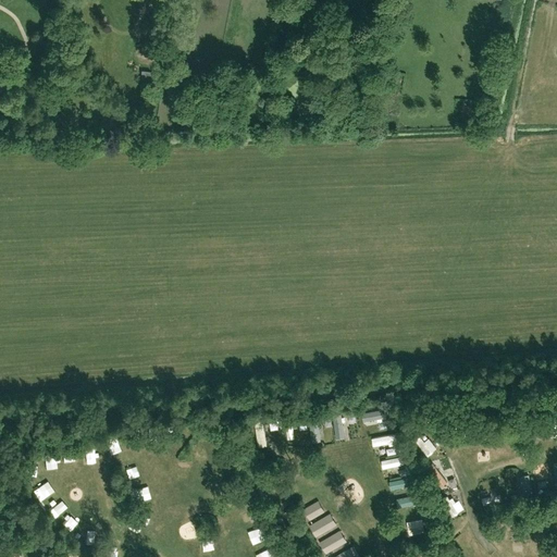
[(423,400),(416,403),(422,426),(431,424),(423,400)]
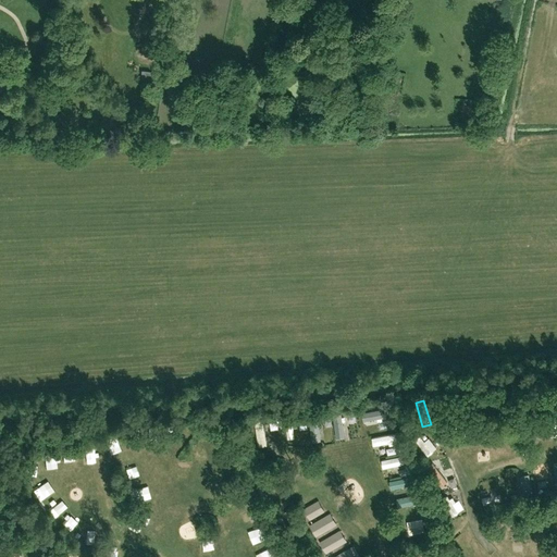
[(383,411),(362,415),(363,423),(385,419),(383,411)]
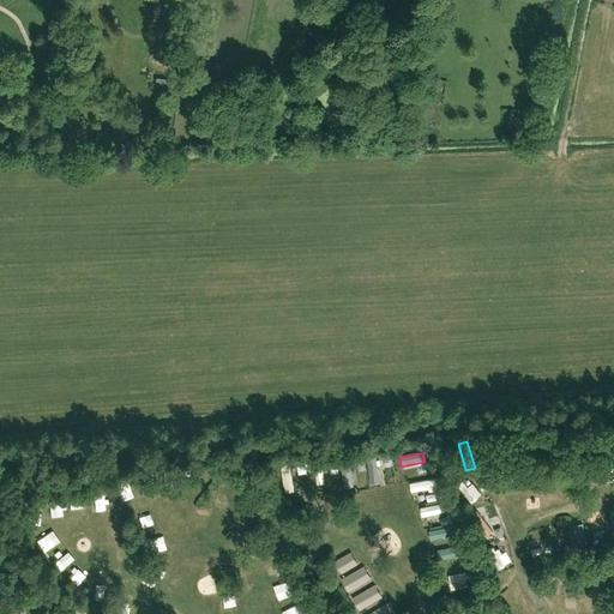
[(593,456),(584,457),(585,486),(594,486),(593,456)]
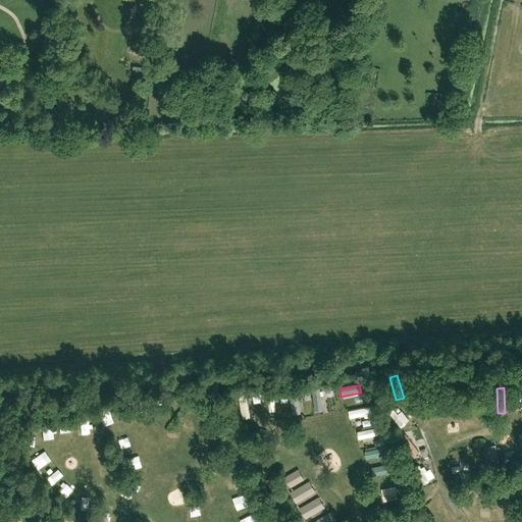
[(480,388),(473,388),(475,414),(481,413),(480,388)]
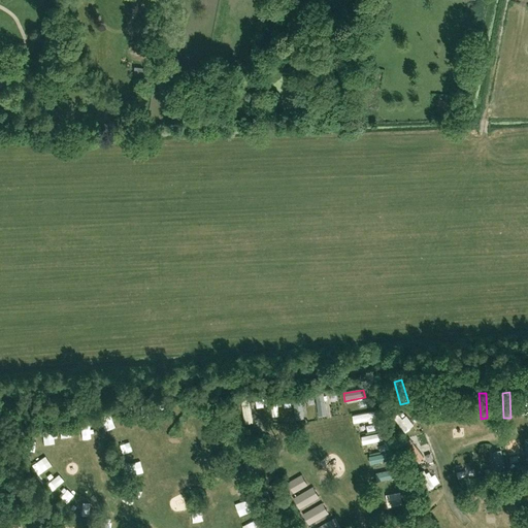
[(447,395),(439,395),(441,421),(449,420),(447,395)]
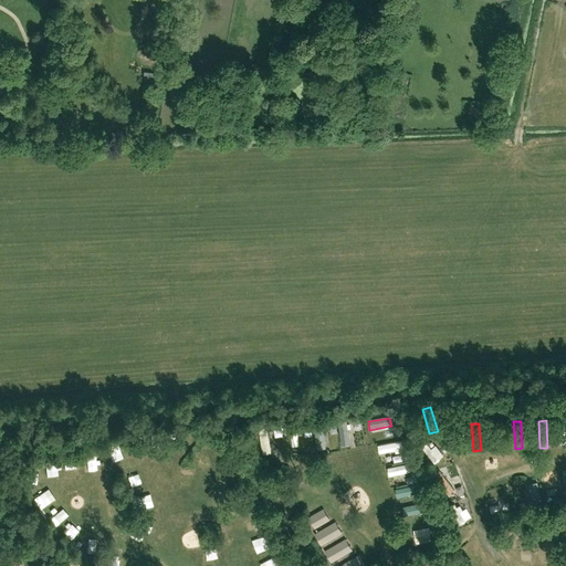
[(501,425),(494,426),(495,452),(503,452),(501,425)]
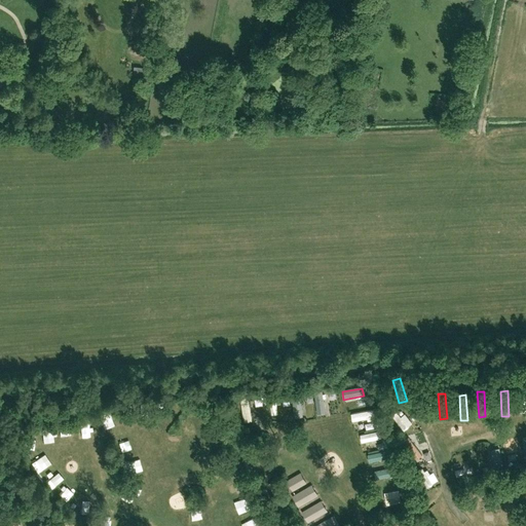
[(323,397),(315,398),(317,416),(325,415),(323,397)]
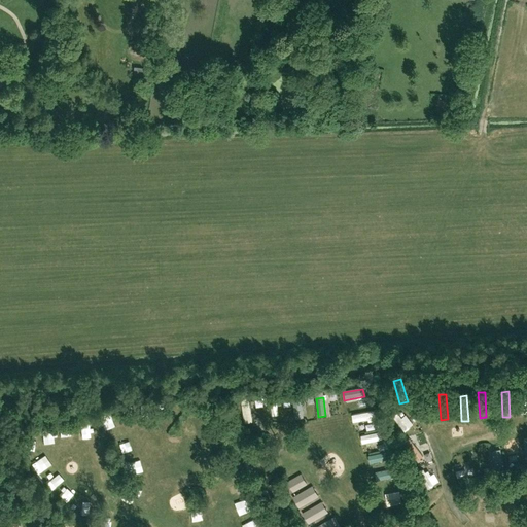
[(276,398),(270,399),(272,418),(278,417),(276,398)]
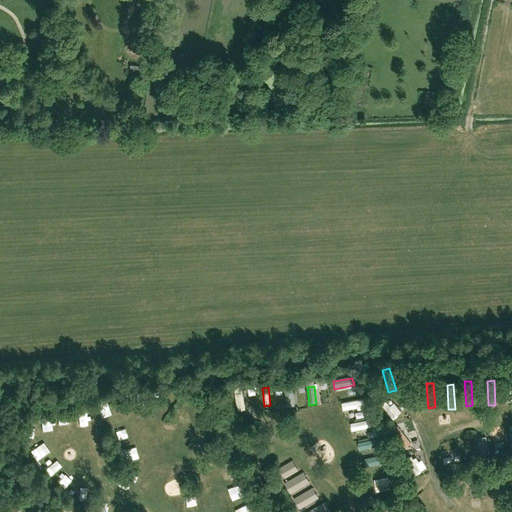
[(421,388),(405,389),(405,397),(422,396),(421,388)]
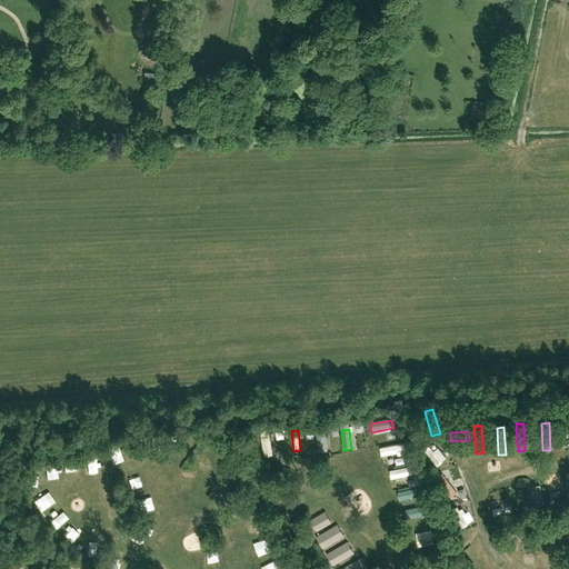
[(272,458),(269,432),(260,433),(265,459),(272,458)]
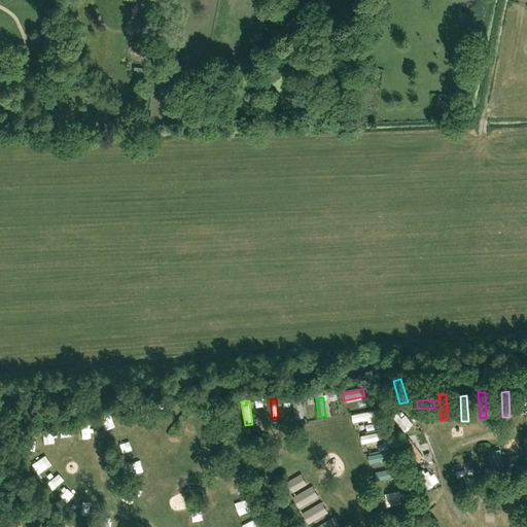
[(164,421),(164,409),(153,409),(154,421),(164,421)]
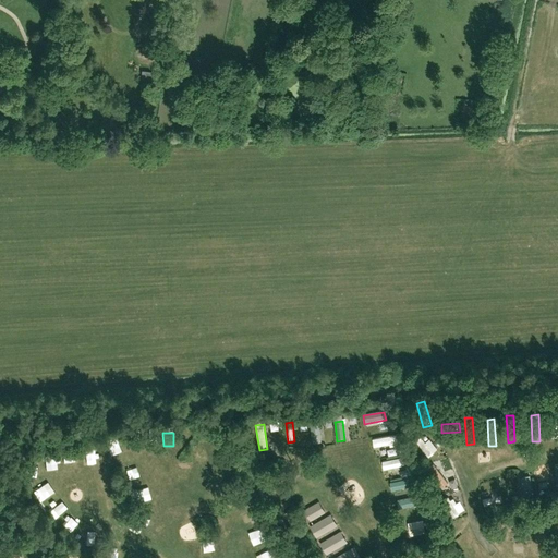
[(400,433),(373,439),(375,448),(402,441),(400,433)]
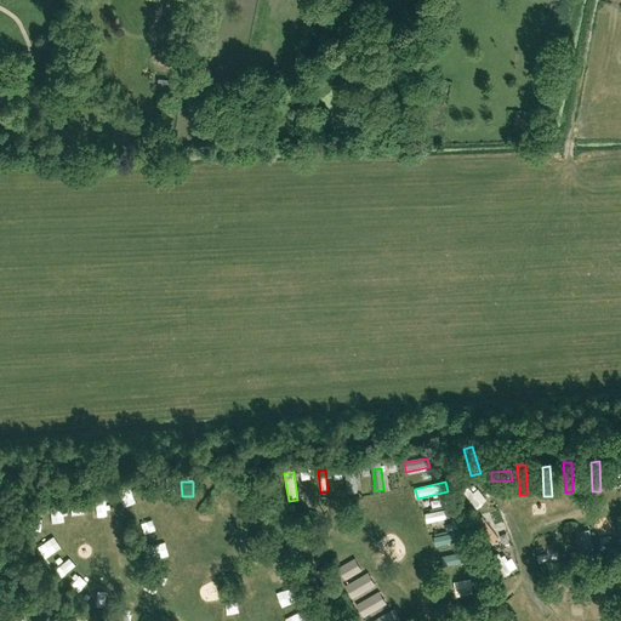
[(170,497),(167,483),(157,484),(159,499),(170,497)]
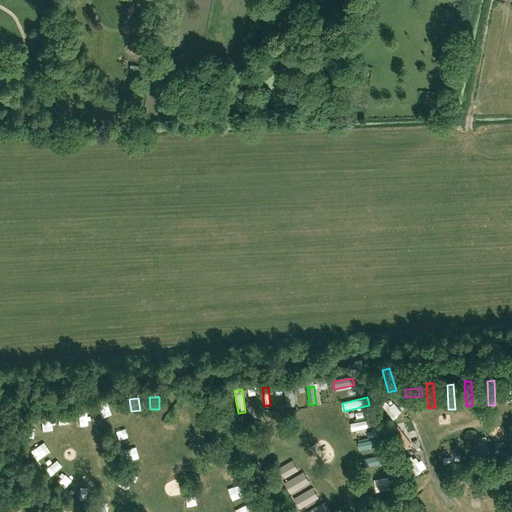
[(111,407),(116,415),(124,410),(119,402),(111,407)]
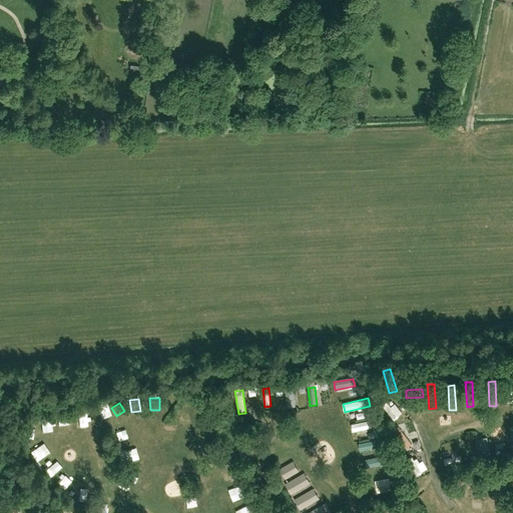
[(191,414),(182,418),(188,432),(198,428),(191,414)]
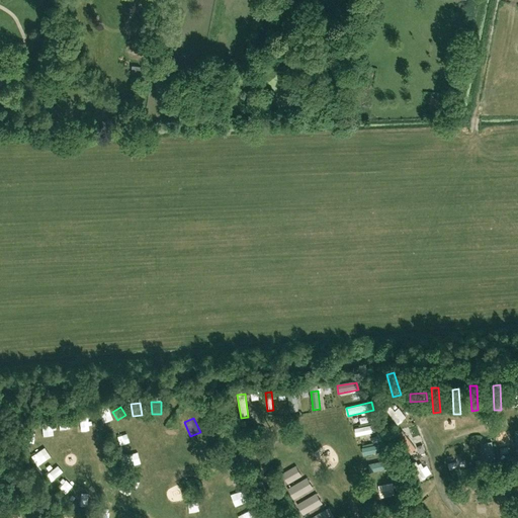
[(65,423),(66,433),(77,431),(76,421),(65,423)]
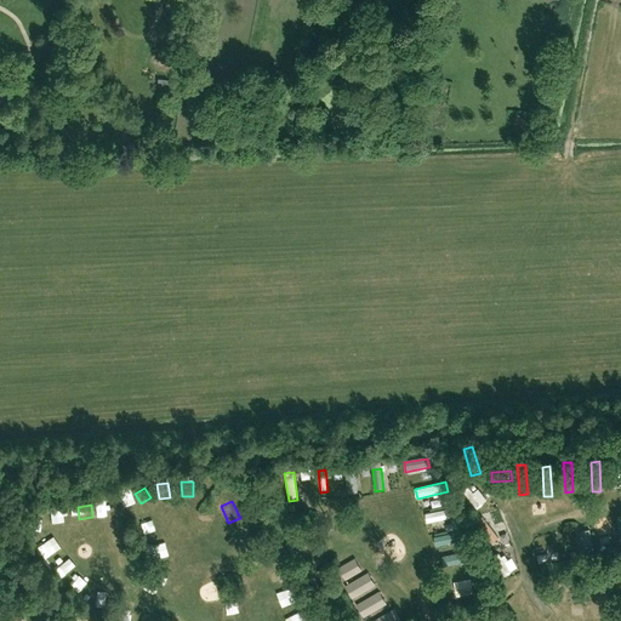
[(454,507),(422,514),(425,524),(456,517),(454,507)]
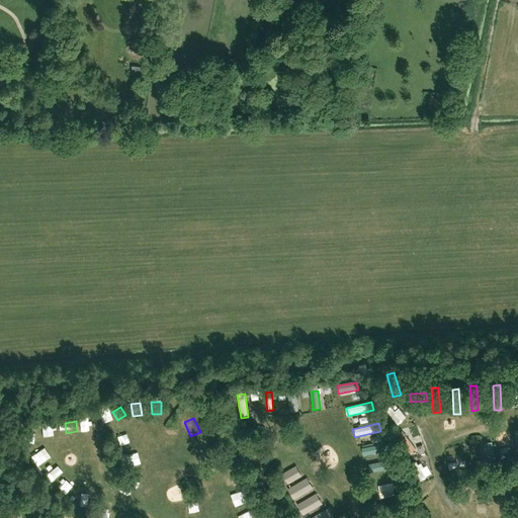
[(416,457),(422,453),(408,434),(402,438),(416,457)]
